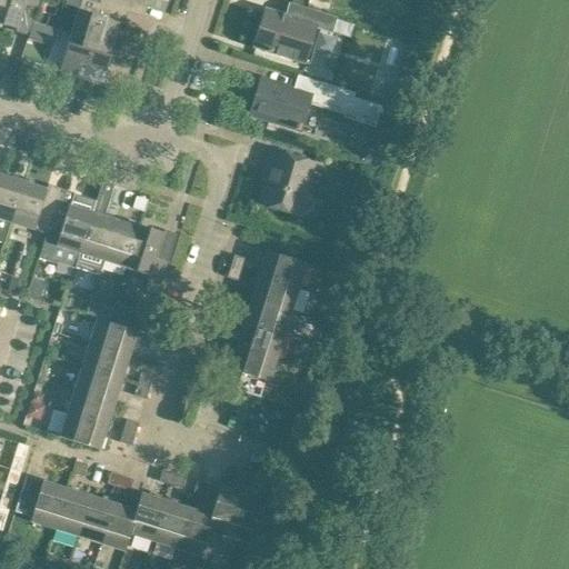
[(38,0),(0,0),(0,21),(2,23),(2,26),(17,30),(25,5),(37,8),(38,0)]
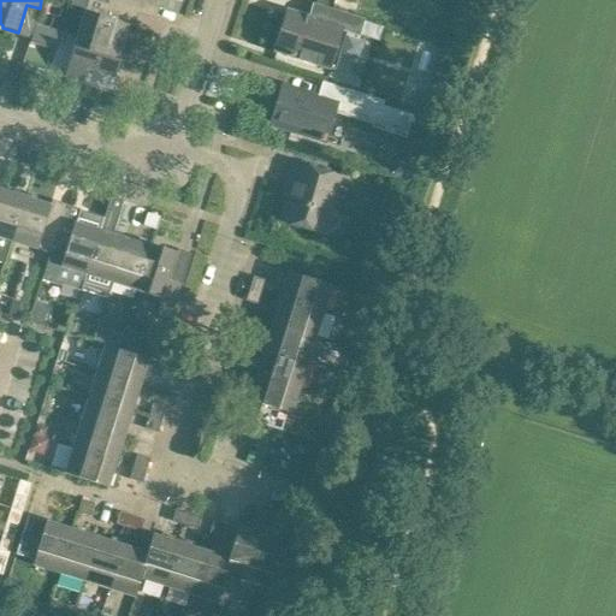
[(95,0),(88,0),(76,37),(120,51),(128,25),(102,18),(107,5),(125,10),(95,0)]
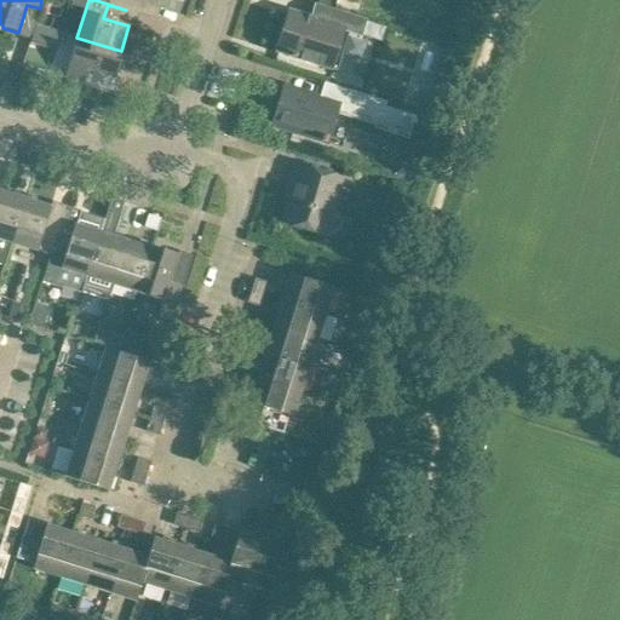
[(288,11),(276,52),(336,70),(348,34),(360,38),(365,19),(321,5),(316,19),(288,11)]
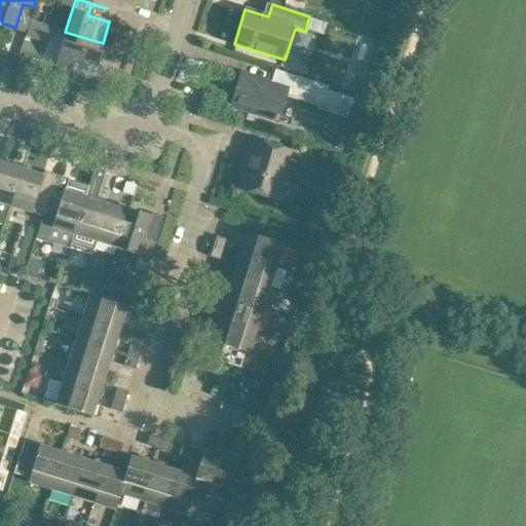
[(103,43),(65,32),(54,66),(70,70),(74,59),(98,67),(102,52),(100,52),(103,43)]
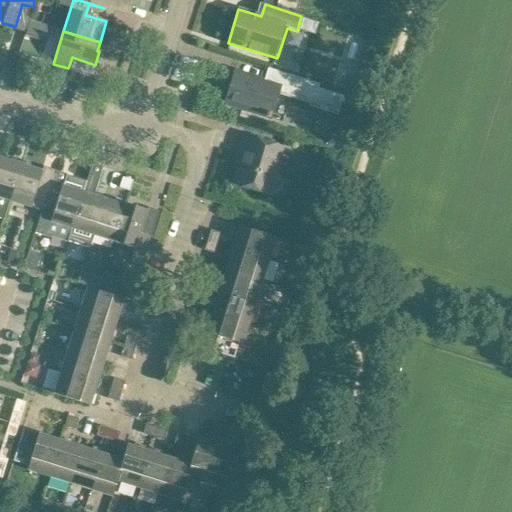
[(264,80),(235,71),(225,104),(271,118),(278,96),(309,105),(308,108),(337,117),(344,95),(317,87),(318,83),(268,68),(264,80)]
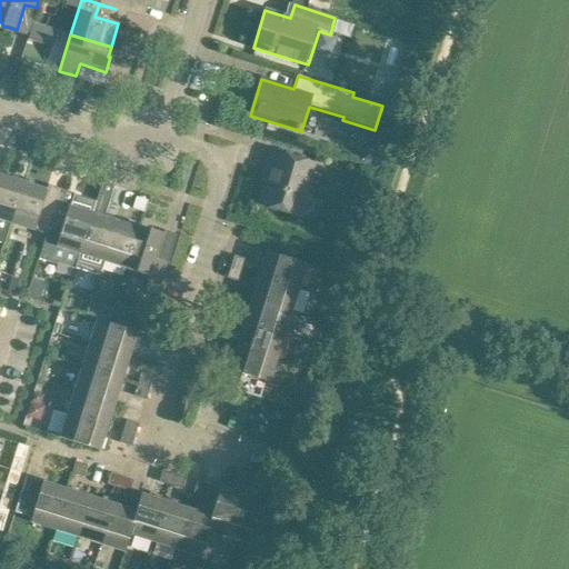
[(20,150),(32,153),(36,142),(25,139),(20,150)]
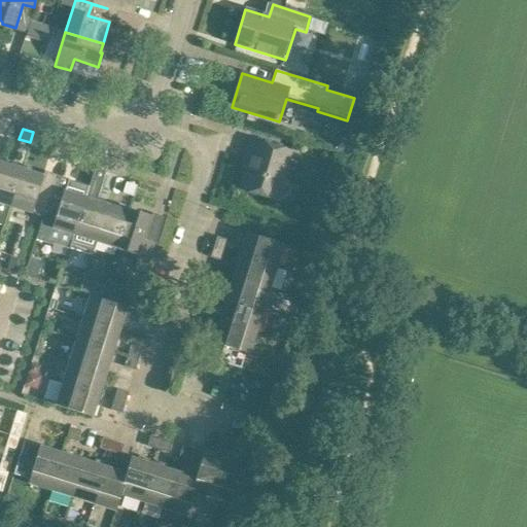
[(250,159),(241,188),(275,200),(290,152),(251,140),(246,156),(250,159)]
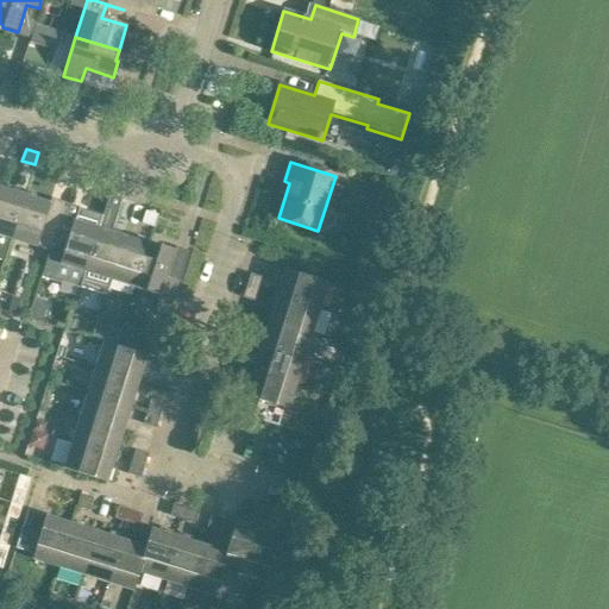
[(0,187),(0,261),(4,262),(11,238),(25,193),(14,190),(13,192),(0,187)]
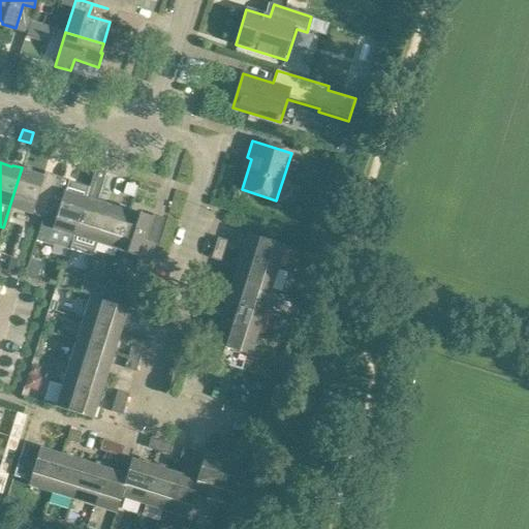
[(23,168),(22,167),(9,207),(42,217),(48,203),(36,198),(43,177),(22,169),(23,168)]
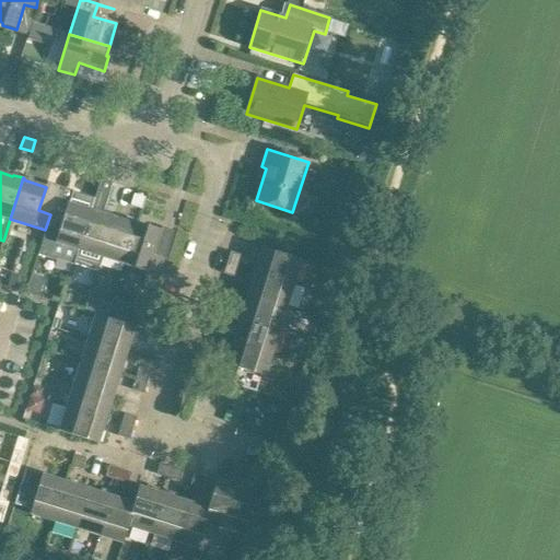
[(90,214),(79,251),(73,265),(96,272),(101,257),(114,218),(102,213),(112,182),(101,178),(94,198),(90,214)]
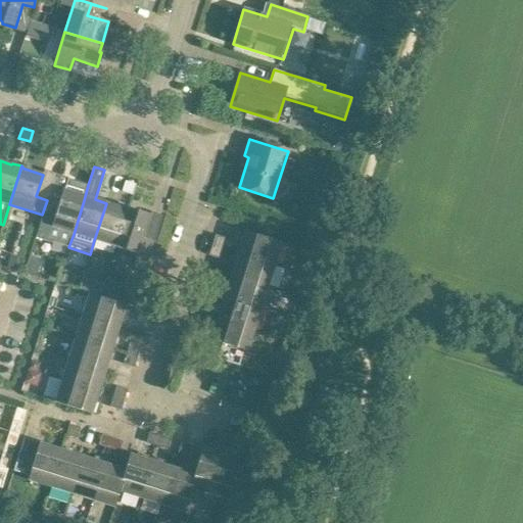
[(84,200),(88,185),(67,179),(64,190),(62,189),(58,203),(47,200),(42,215),(36,237),(68,247),(74,234),(84,200)]
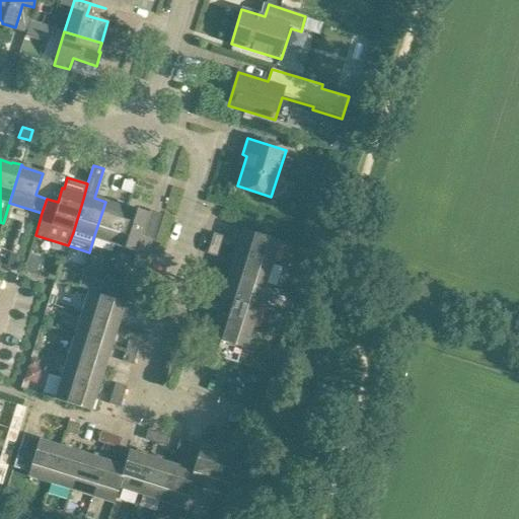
[(124,179),(121,191),(131,194),(135,183),(124,179)]
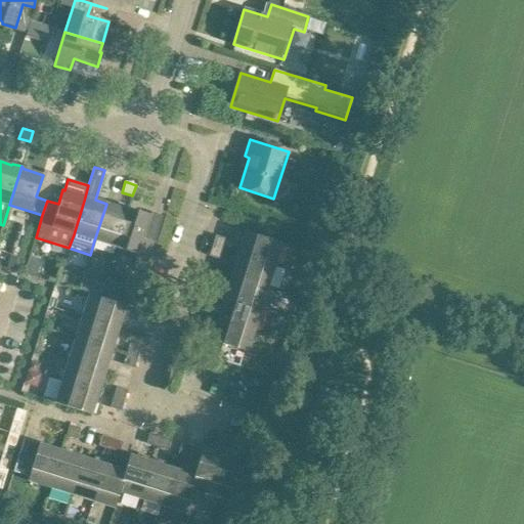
[(94,241),(117,248),(128,208),(120,206),(119,208),(106,204),(94,241)]
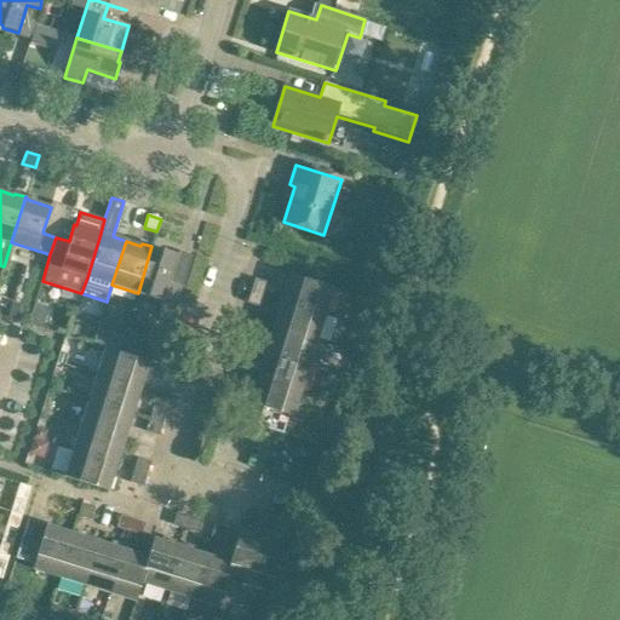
[(151,246),(138,293),(162,300),(158,317),(172,322),(183,287),(170,282),(178,254),(162,250),(161,252),(151,250),(153,247),(151,246)]
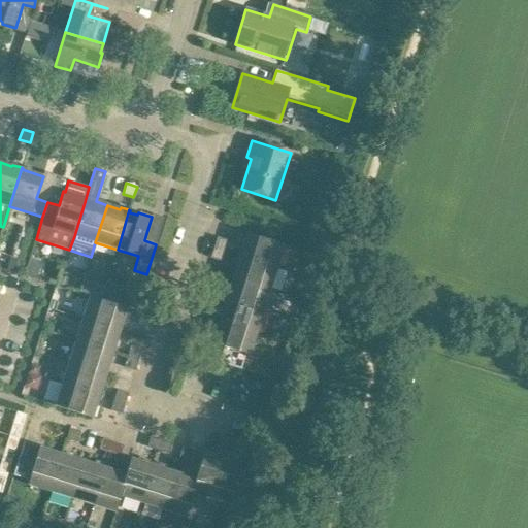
[(240,246),(237,255),(276,267),(284,245),(246,233),(242,246),(240,246)]
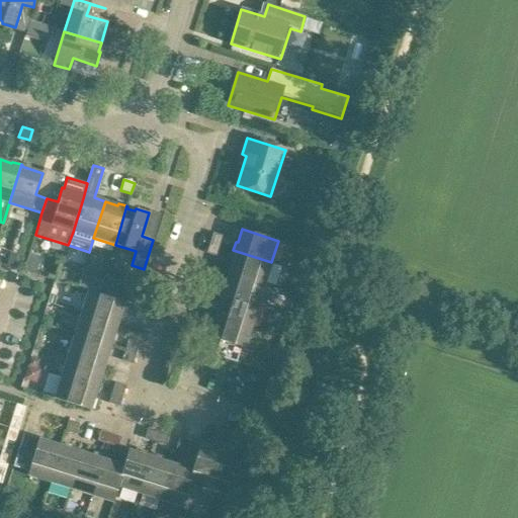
[(224,236),(213,233),(209,243),(221,246),(224,236)]
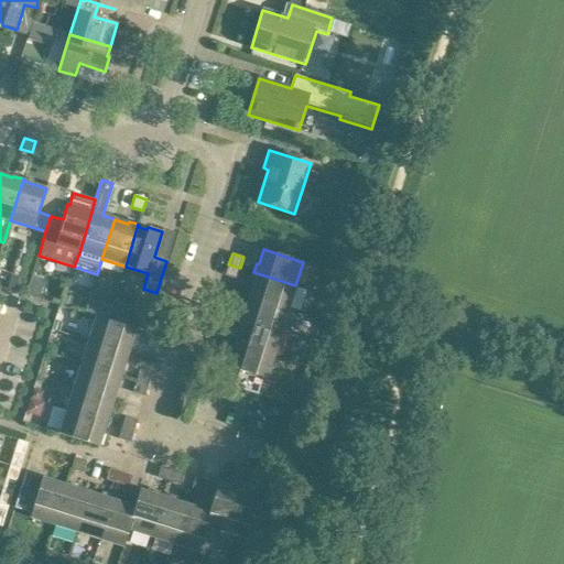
[(240,268),(228,264),(225,275),(236,280),(240,268)]
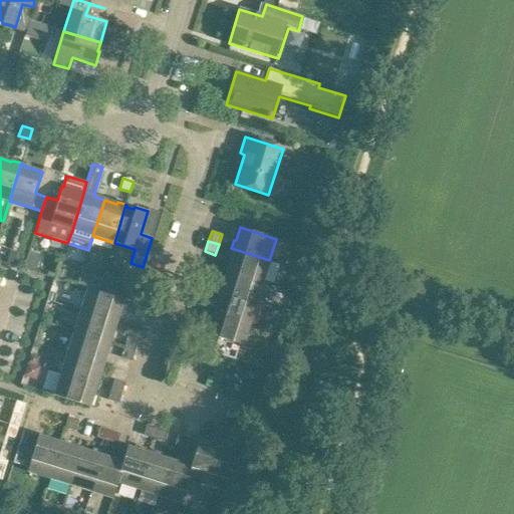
[(230,258),(227,270),(263,281),(269,260),(231,248),(228,257),(230,258)]
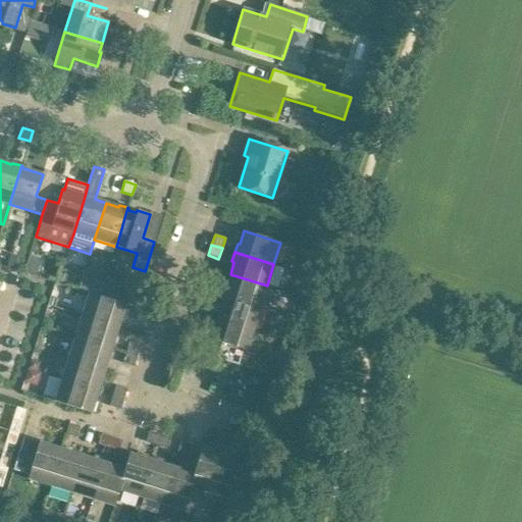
[(224,286),(221,295),(260,307),(267,285),(230,274),(226,286),(224,286)]
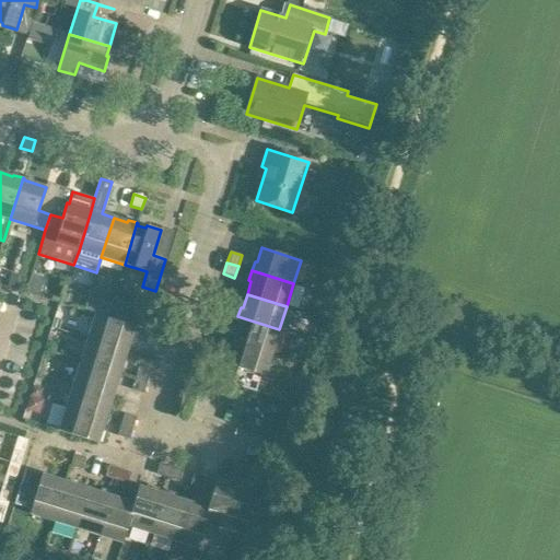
[(216,298),(212,308),(223,312),(228,301),(216,298)]
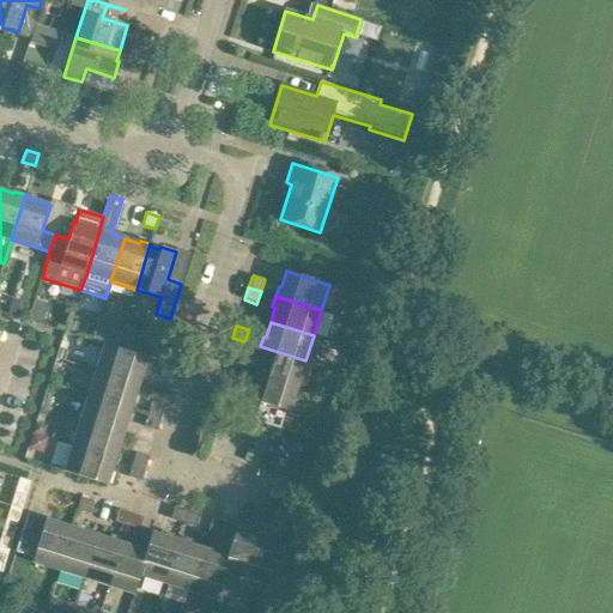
[(127,335),(122,350),(150,359),(155,340),(128,332),(127,335)]
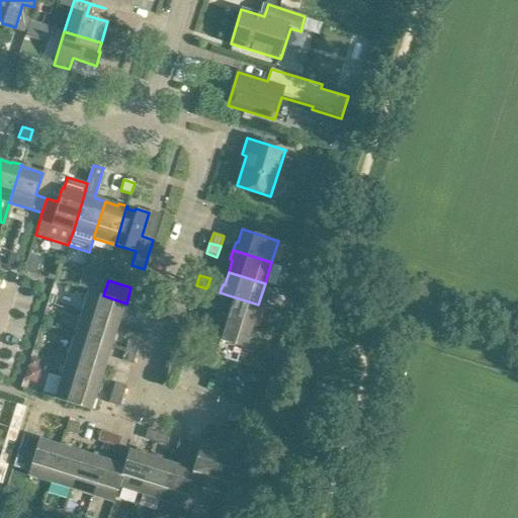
[(196,285),(193,295),(203,299),(206,288),(196,285)]
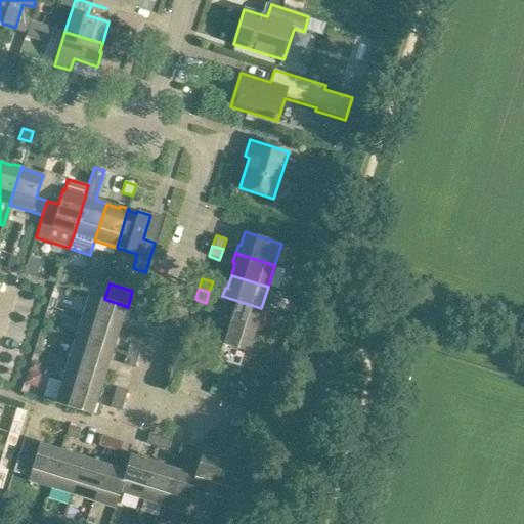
[(53,294),(49,305),(57,307),(60,296),(53,294)]
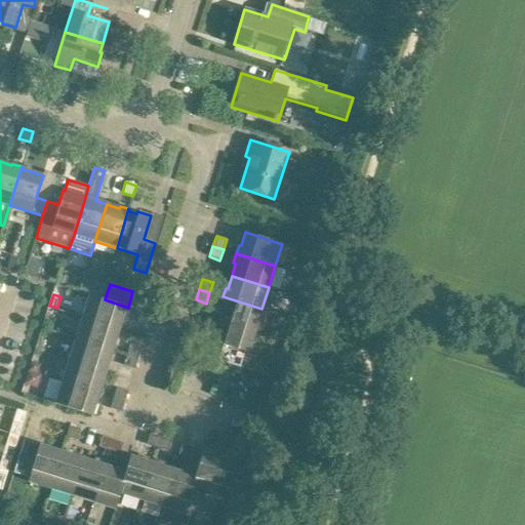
[(125,317),(128,308),(105,299),(88,295),(82,317),(119,329),(123,316),(125,317)]
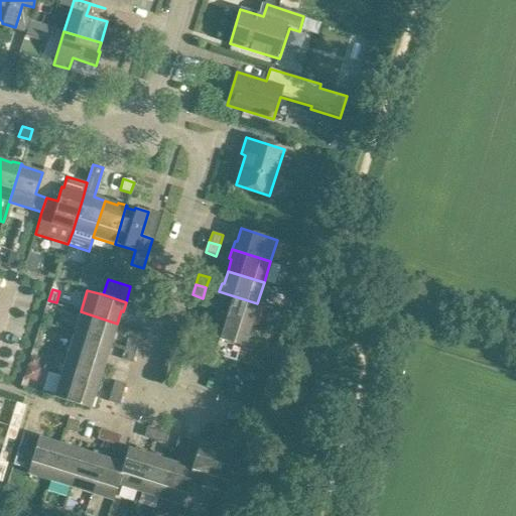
[(218,301),(214,314),(250,327),(257,303),(219,291),(216,300),(218,301)]
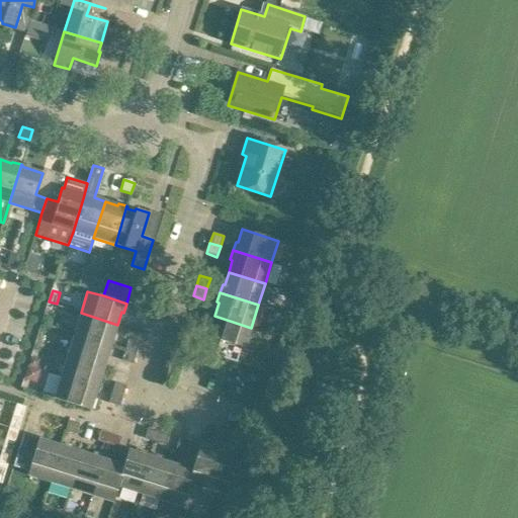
[(136,319),(146,322),(149,312),(139,308),(136,319)]
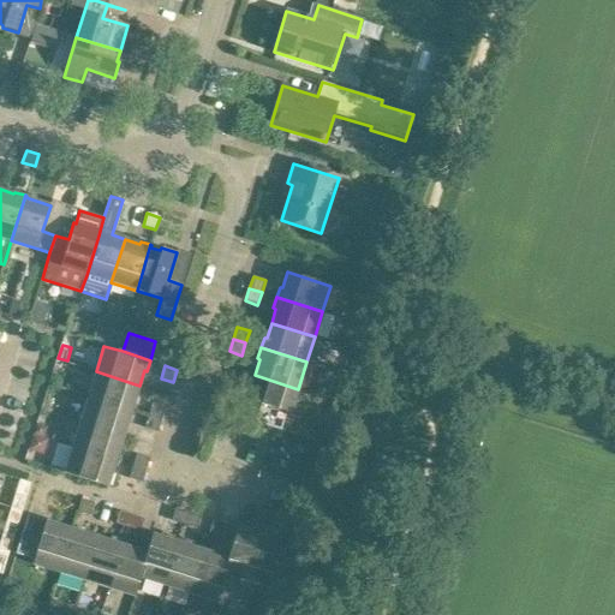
[(135,400),(139,386),(96,371),(88,395),(133,411),(137,400),(135,400)]
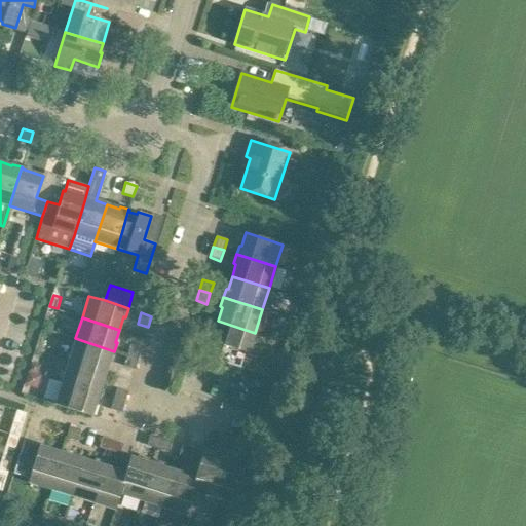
[(249,353),(255,333),(218,321),(212,342),(230,348),(245,352),(249,353)]
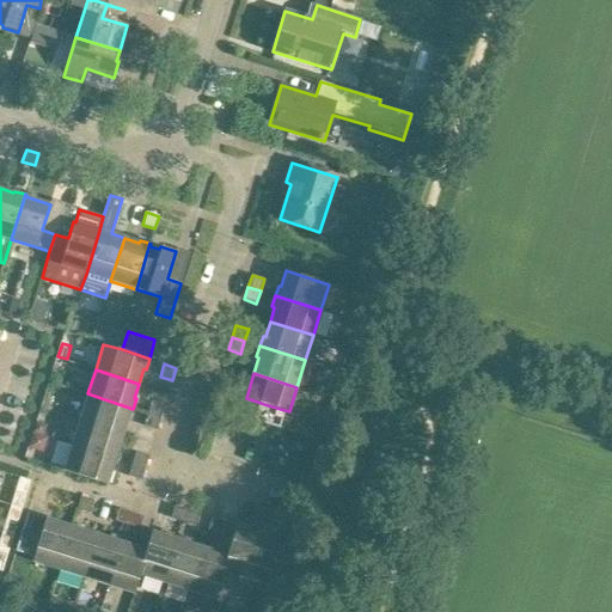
[(129,420),(133,409),(87,393),(80,420),(123,434),(127,418),(129,420)]
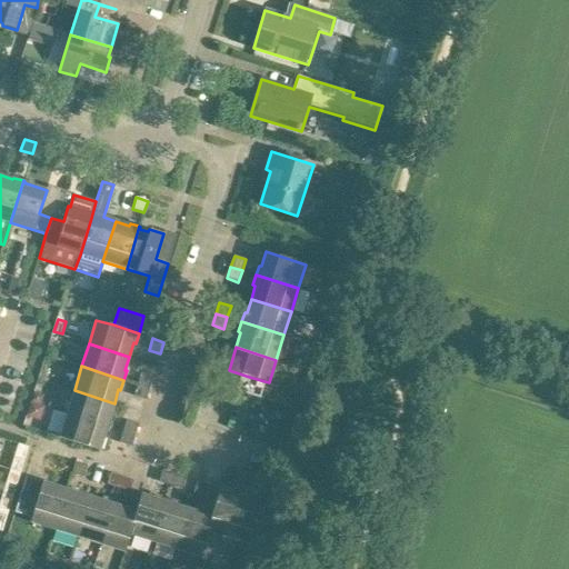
[(138,385),(149,389),(152,377),(141,373),(138,385)]
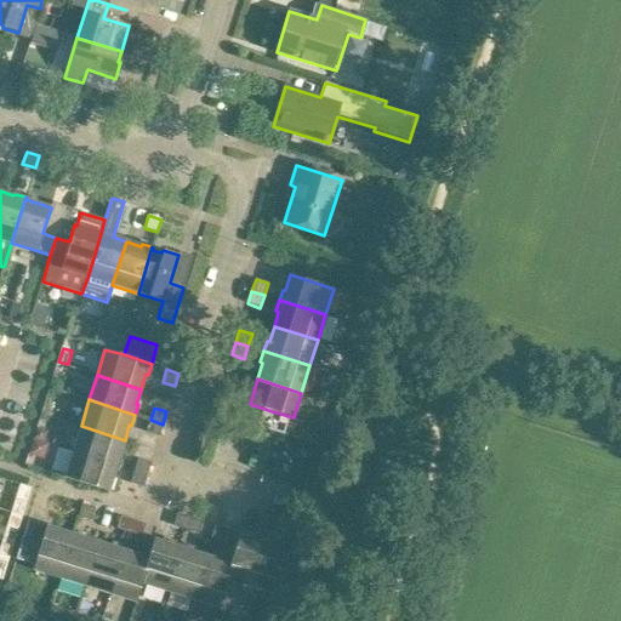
[(285,426),(289,416),(272,411),(271,416),(275,417),(274,422),(285,426)]
